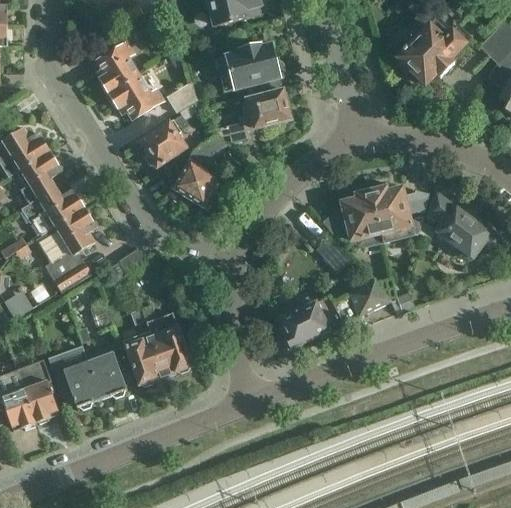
[(208,0),(214,24),(248,16),(248,15),(245,16),(243,7),(260,3),(259,0),(208,0)]
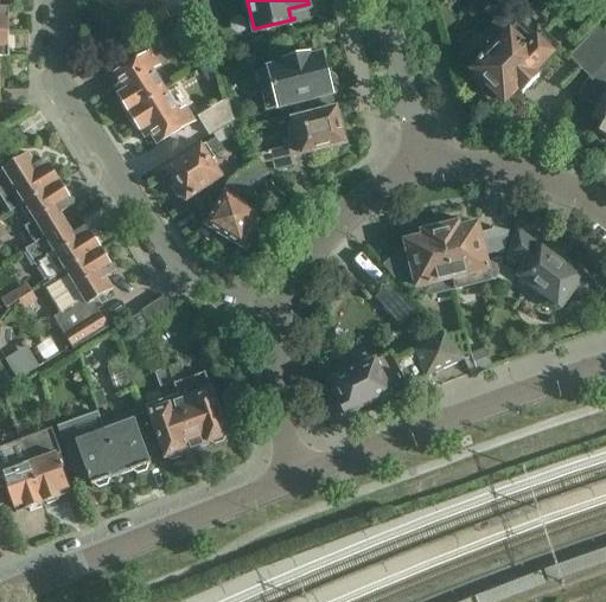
[(161,1),(151,7),(152,8),(154,23),(168,14),(161,1)]
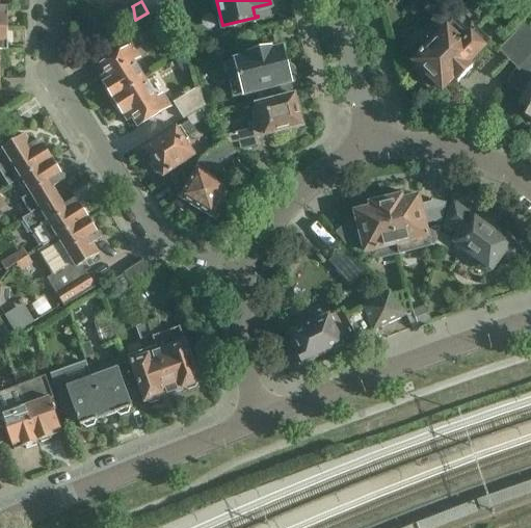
[(133,7),(132,6),(120,14),(126,25),(135,20),(133,7)]
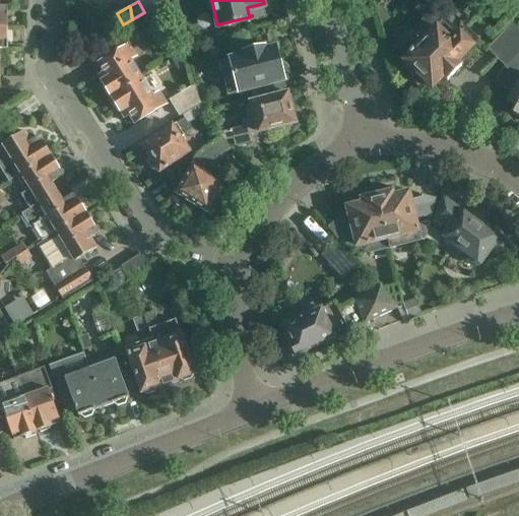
[(458,30),(443,15),(411,48),(410,47),(407,50),(409,51),(402,58),(431,85),(442,73),(446,77),(460,63),(456,59),(477,37),(464,24),(458,30)]
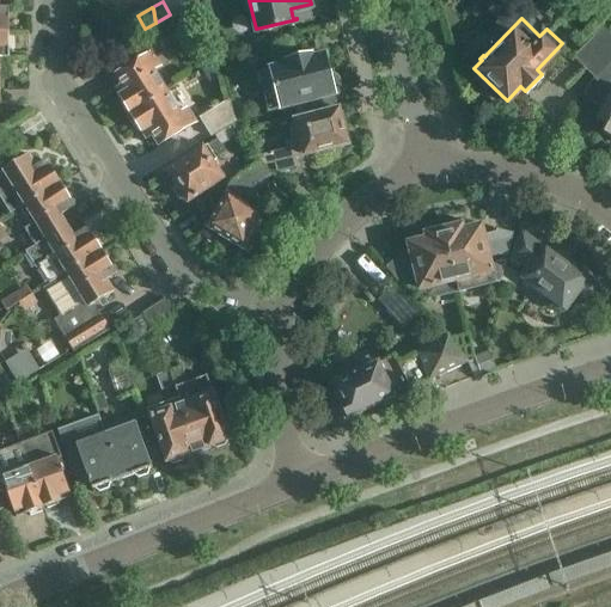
[(592,74),(610,55),(610,32),(604,22),(572,54),(592,74)]
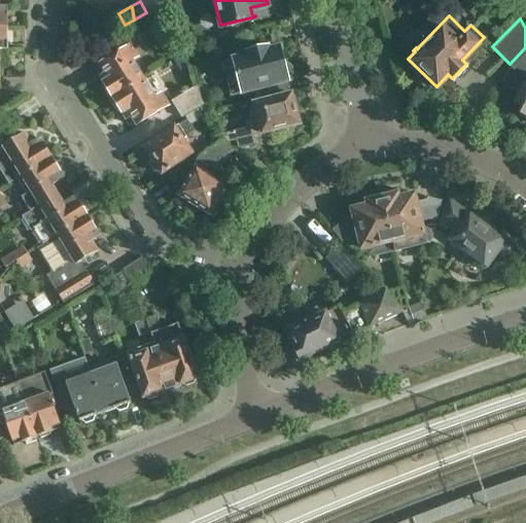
[(110,95),(142,76),(130,58),(136,54),(129,42),(98,62),(103,71),(99,74),(102,79),(101,79),(110,95)]
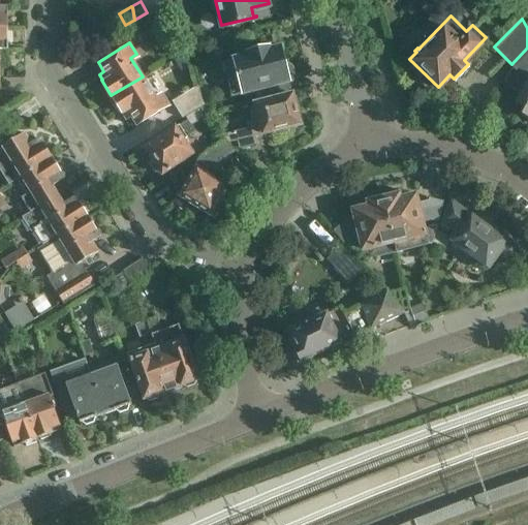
[(272,61),(268,45),(245,51),(246,54),(220,61),(224,75),(226,76),(234,103),(286,90),(286,89),(285,90),(288,84),(287,80),(288,80),(287,76),(289,75),(290,74),(292,73),(292,71),(293,70),(293,68),(293,67),(292,65),(291,63),(288,61),(286,60),(284,60),(283,60),(283,58),(272,61)]
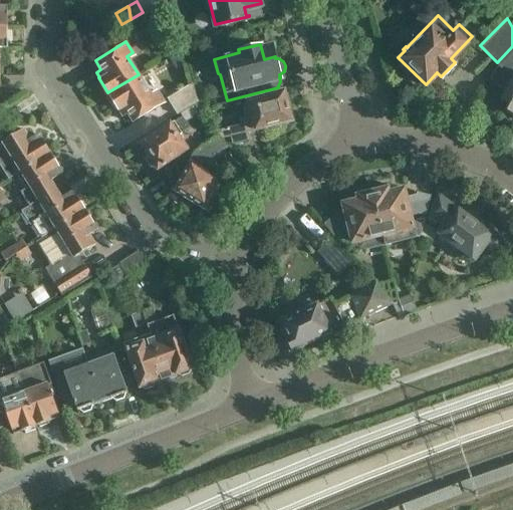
[(512,46),(497,62),(499,63),(512,71),(512,72),(500,97),(509,102),(505,109),(512,113),(512,46)]
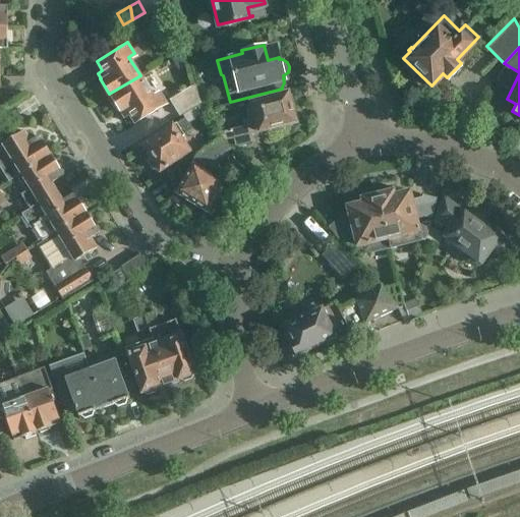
[(151,93),(140,75),(109,94),(119,110),(120,110),(123,115),(128,112),(133,121),(165,102),(157,89),(151,93)]
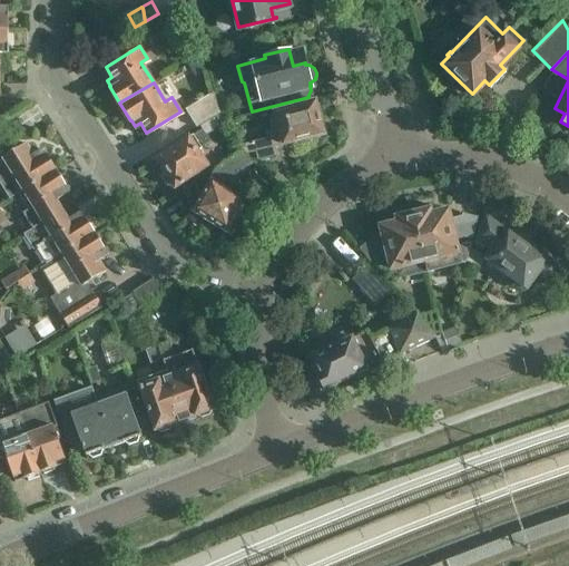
[(217,110),(212,89),(185,106),(195,124),(198,123),(212,114),(217,110)]
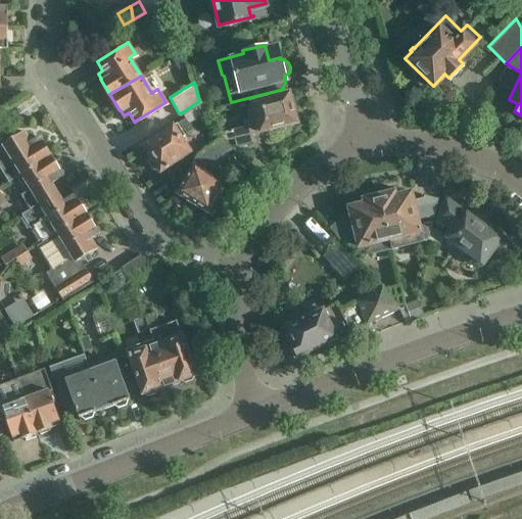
[(288,91),(250,100),(256,121),(217,132),(225,139),(235,137),(237,143),(250,140),(248,133),(296,121),(292,105),(296,104),(293,92),(289,93),(288,91)]
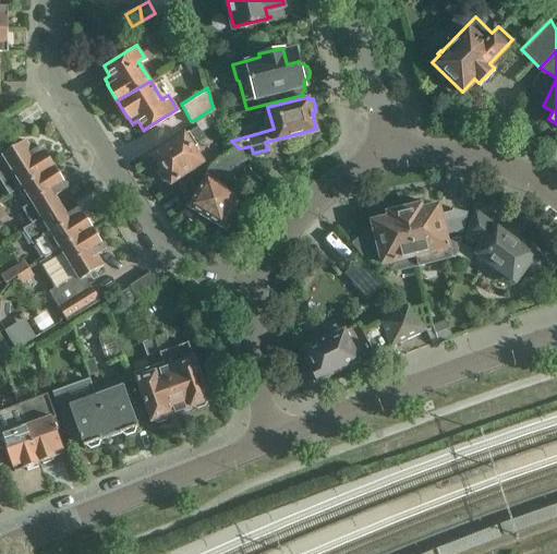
[(207,111),(194,120),(196,124),(195,125),(152,154),(170,181),(200,161),(191,147),(194,144),(193,142),(194,141),(192,137),(195,135),(197,139),(202,136),(204,134),(201,130),(214,121),(207,111)]
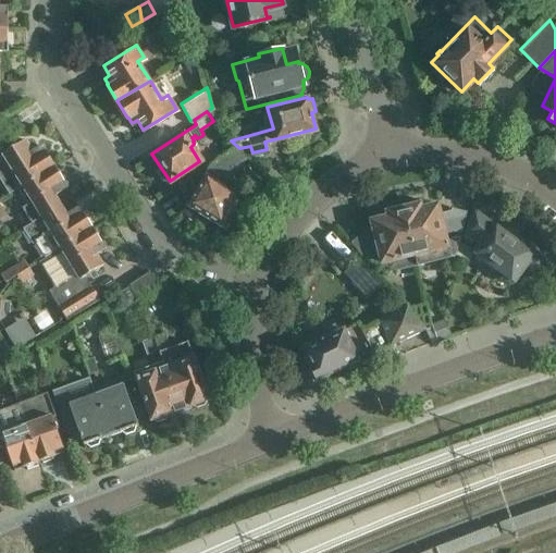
[(3,151),(8,159),(23,184),(53,164),(40,144),(32,149),(24,138),(3,151)]
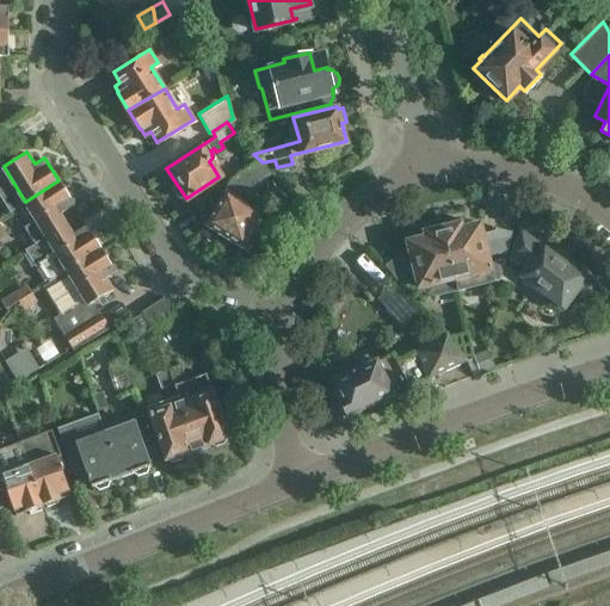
[(271,172),(258,161),(257,160),(252,162),(241,169),(229,179),(214,204),(217,206),(207,224),(241,246),(266,206),(250,196),(271,172)]
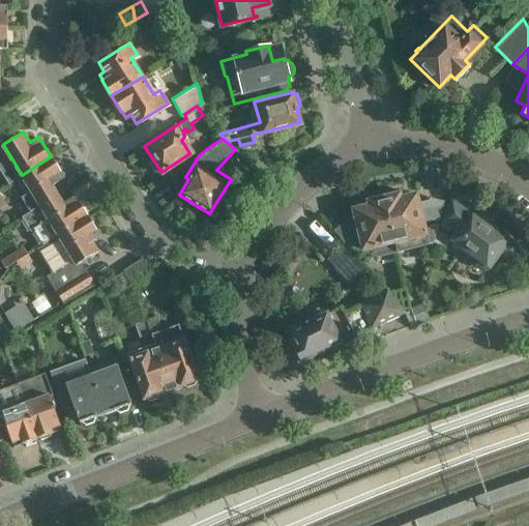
[(27,192),(21,196),(29,210),(56,194),(51,184),(63,176),(51,156),(22,175),(19,177),(27,192)]
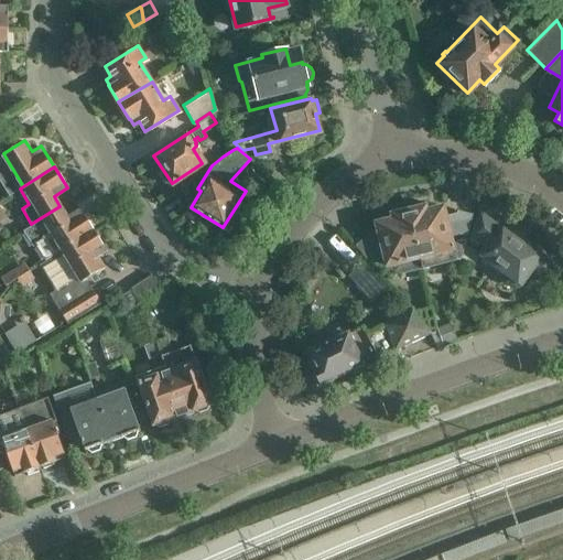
[(408,214),(412,235),(415,248),(418,257),(420,266),(459,257),(464,237),(451,240),(442,205),(424,210),(423,208),(421,208),(419,208),(417,208),(415,208),(413,210),(412,212),(411,213),(408,214)]
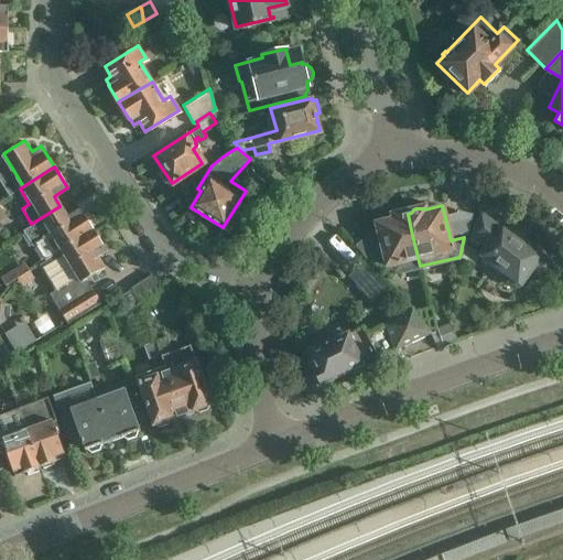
[(33,245),(35,243),(44,258),(57,249),(91,228),(79,207),(66,215),(60,206),(31,224),(23,228),(33,245)]
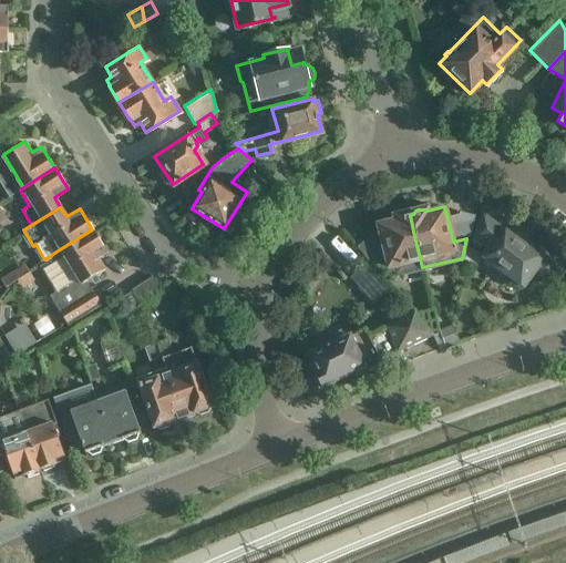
[(543,257),(482,212),(473,235),(487,246),(481,255),(522,286),(535,267),(542,272),(544,273),(546,273),(547,273),(548,272),(551,270),(552,269),(553,268),(554,266),(554,265),(554,264),(554,262),(553,260),(552,259),(551,258),(545,254),(543,257)]
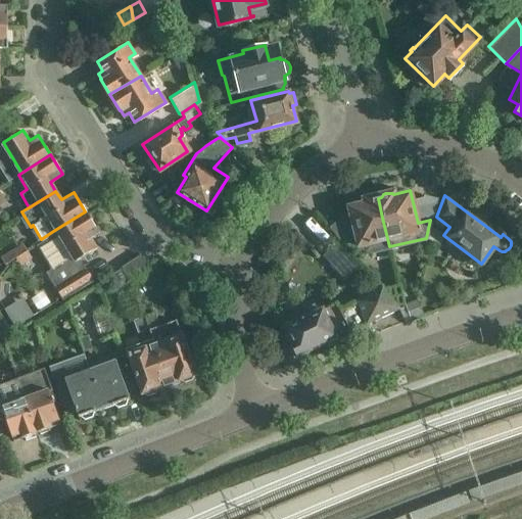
[(378,198),(375,199),(374,198),(372,197),(370,197),(368,197),(367,198),(365,199),(364,200),(363,202),(347,205),(350,218),(344,222),(339,216),(328,226),(344,244),(354,235),(360,254),(389,246),(387,238),(385,230),(382,218),(378,198)]
